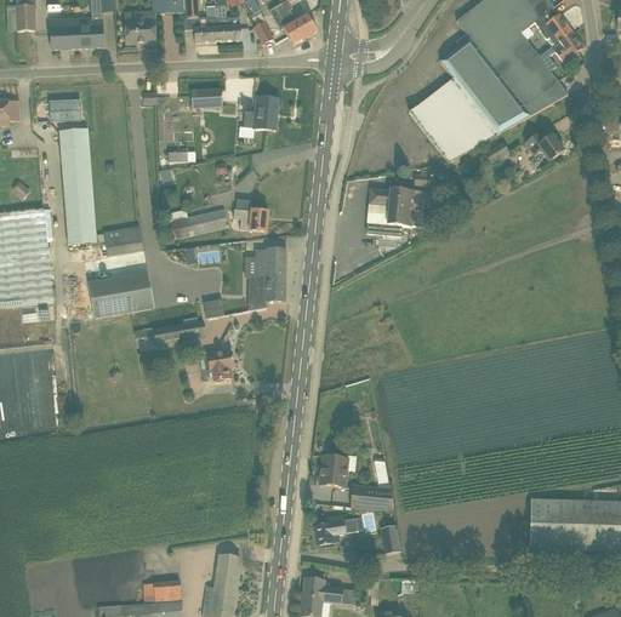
[(101,0),(102,11),(115,10),(114,0),(101,0)]
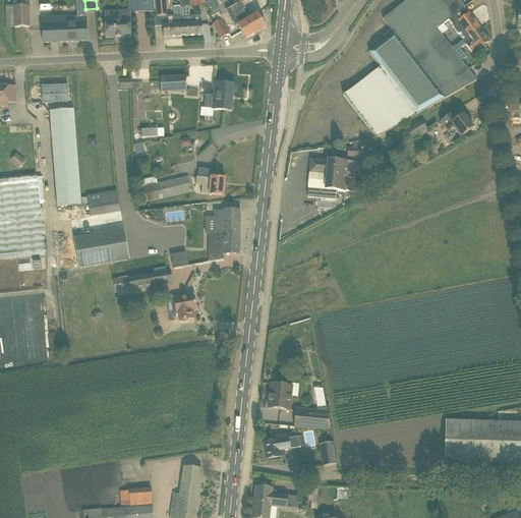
[(128,0),(129,7),(129,11),(153,9),(152,0),(128,0)]
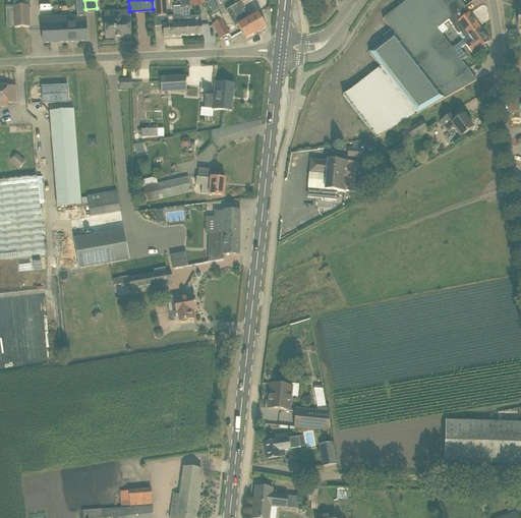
[(164,35),(183,34),(181,4),(175,4),(176,14),(175,14),(175,15),(174,15),(174,23),(167,23),(164,0),(155,0),(157,14),(154,14),(155,24),(163,24),(164,35)]
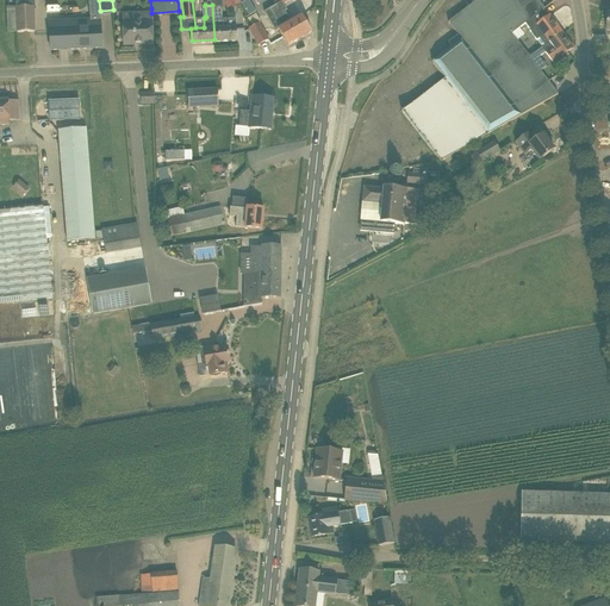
[(275,0),(277,2),(298,37),(311,30),(302,13),(291,19),(285,8),(287,7),(284,1),(286,0),(275,0)]
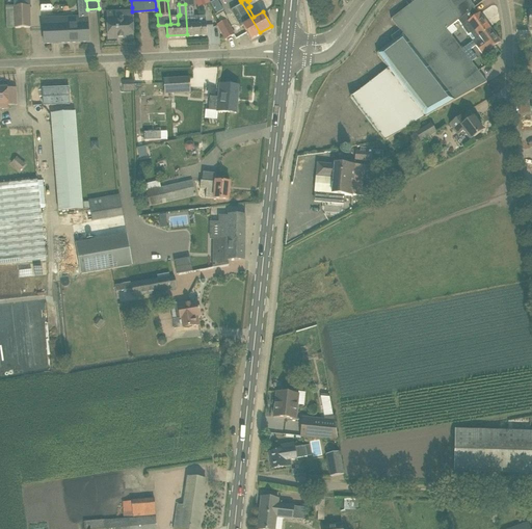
[(458,19),(474,7),(473,6),(475,5),(471,0),(411,0),(391,17),(402,31),(377,52),(389,67),(351,95),(384,138),(426,114),(486,79),(447,27),(458,19)]
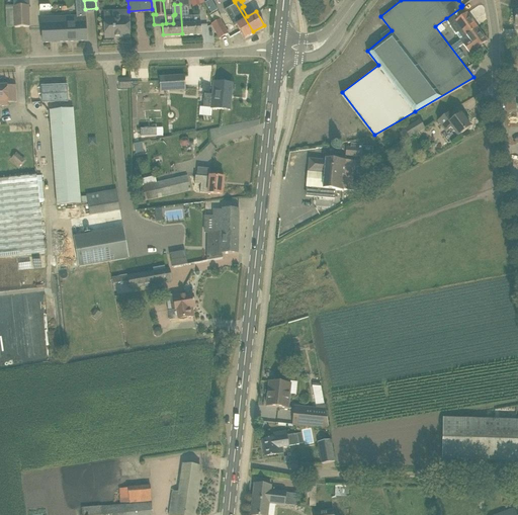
[(253,31),(235,2),(225,8),(234,25),(237,23),(244,36),(253,31)]
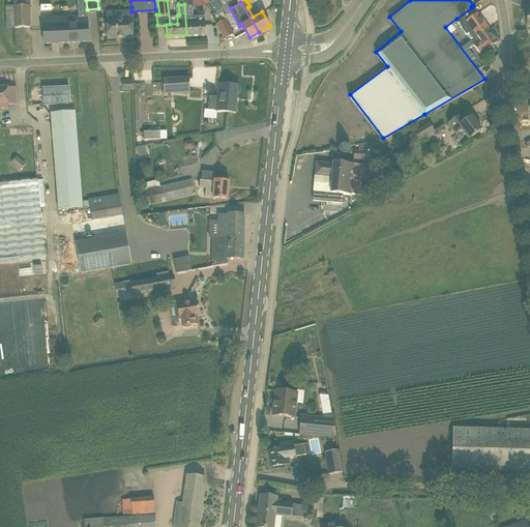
[(30,25),(29,3),(13,4),(15,26),(30,25)]
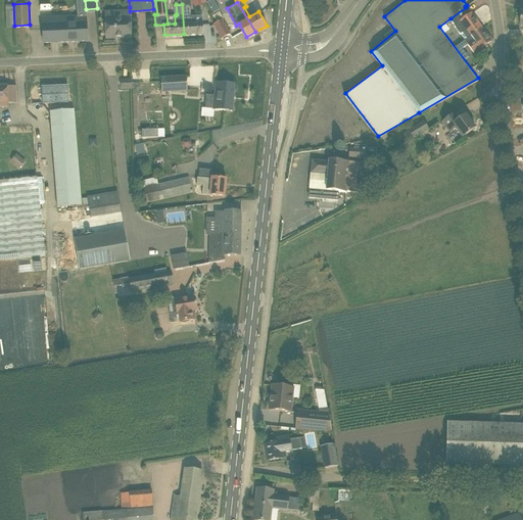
[(182,4),(184,34),(203,34),(202,20),(200,21),(200,13),(191,14),(190,3),(182,4)]
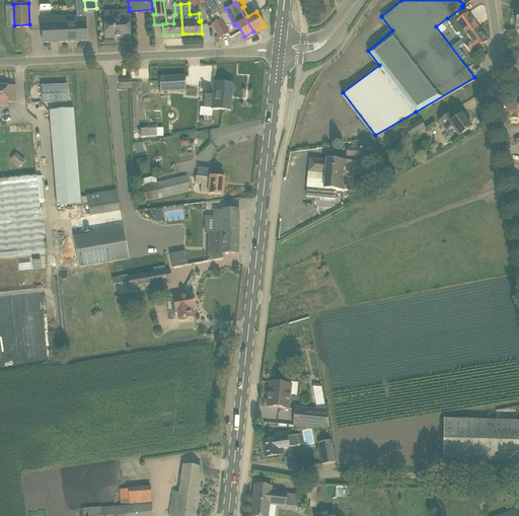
[(129,11),(129,7),(104,8),(105,35),(130,34),(129,11)]
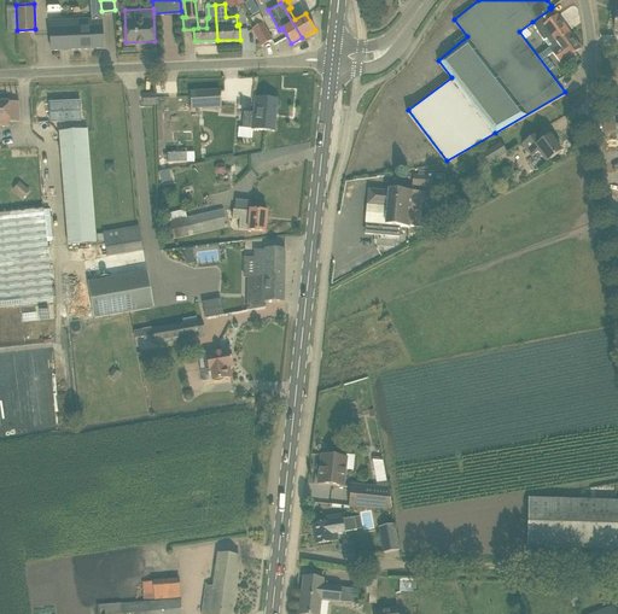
[(554,15),(551,9),(532,22),(537,28),(536,28),(548,44),(569,30),(557,13),(554,15)]
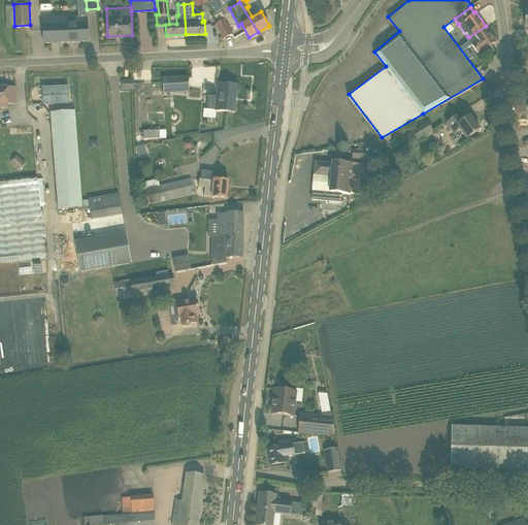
[(43,41),(88,39),(87,13),(42,15),(43,41)]
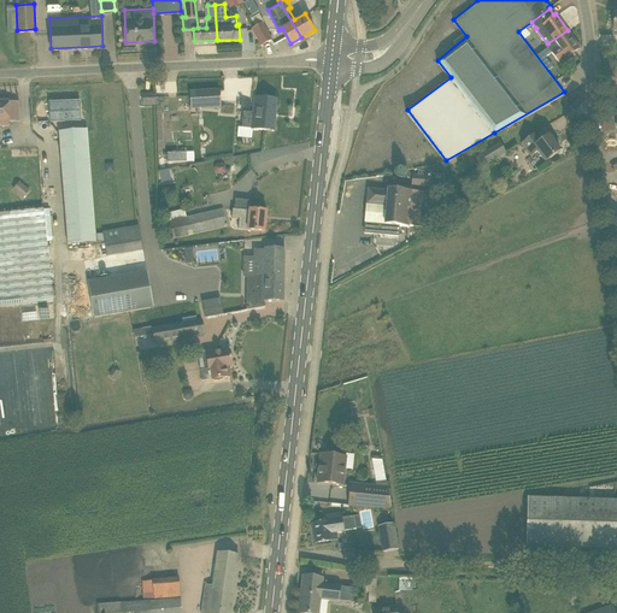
[(251,27),(262,43),(271,37),(262,21),(251,27)]
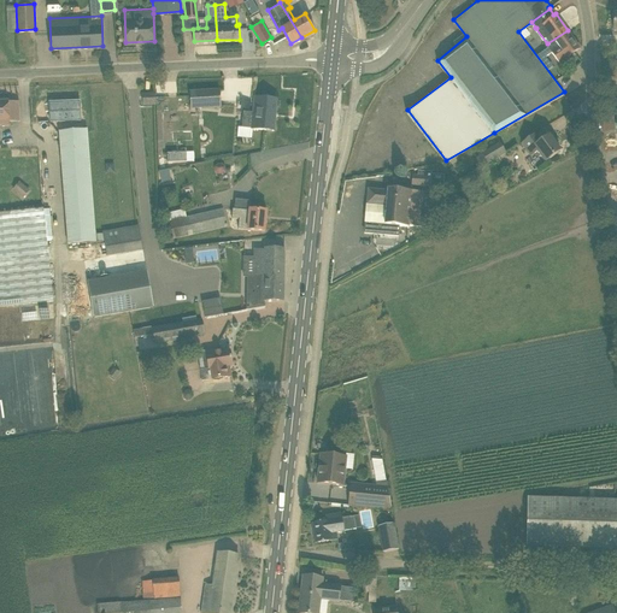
[(579,46),(568,30),(547,43),(541,48),(546,54),(552,49),(559,60),(579,46)]
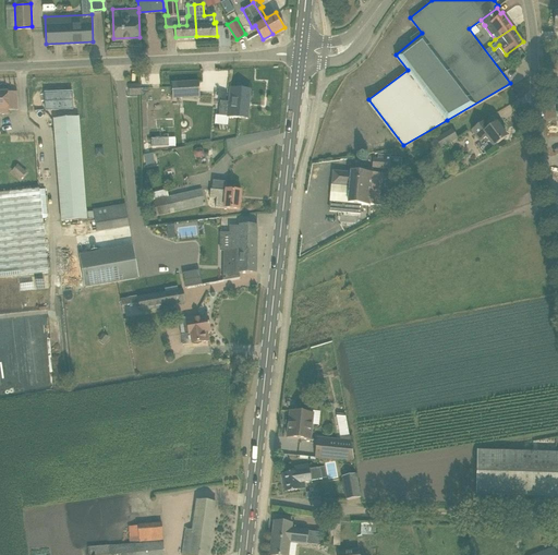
[(199,94),(198,80),(162,82),(164,96),(199,94)]
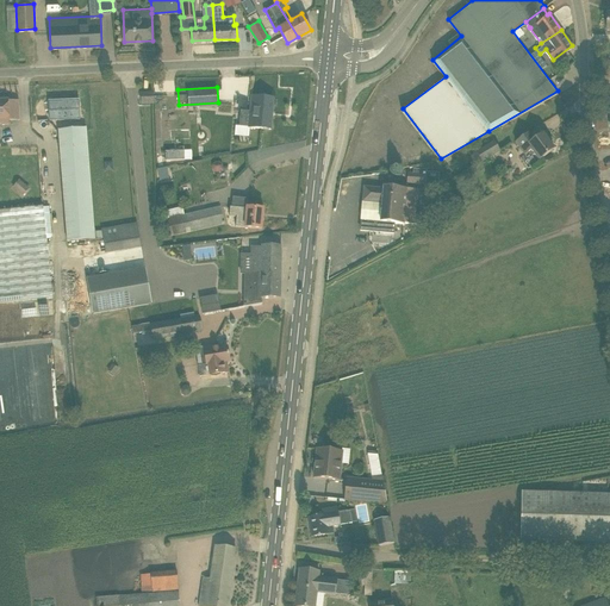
[(154,100),(153,91),(141,92),(142,101),(154,100)]
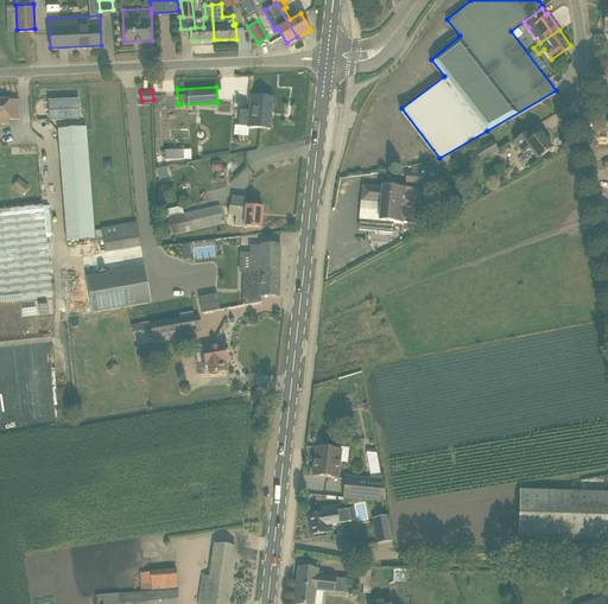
[(239,124),(270,126),(272,95),(251,94),(249,110),(240,109),(239,124)]
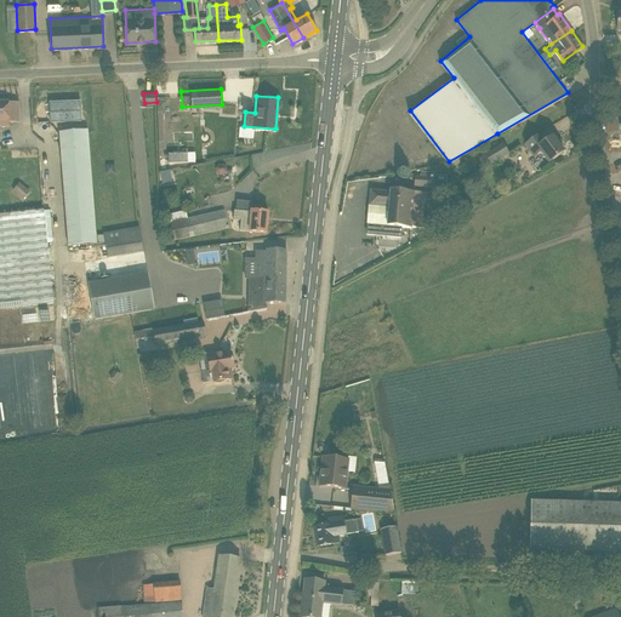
[(78,98),(47,100),(49,119),(79,118),(78,98)]
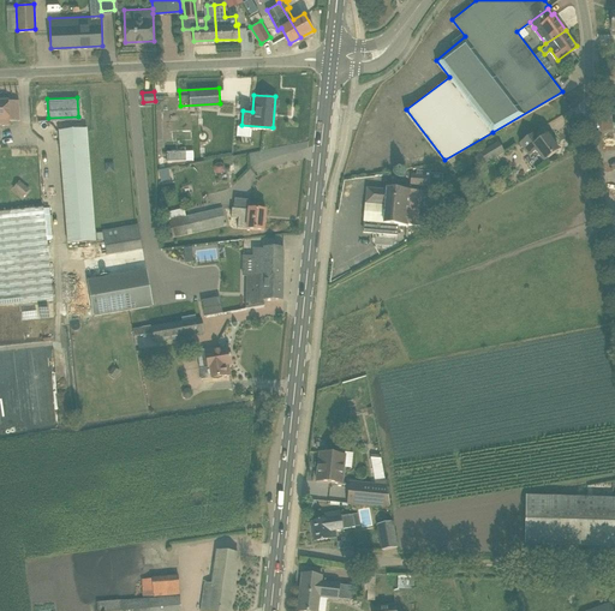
[(18,99),(0,99),(0,123),(9,123),(9,118),(18,118),(18,99)]
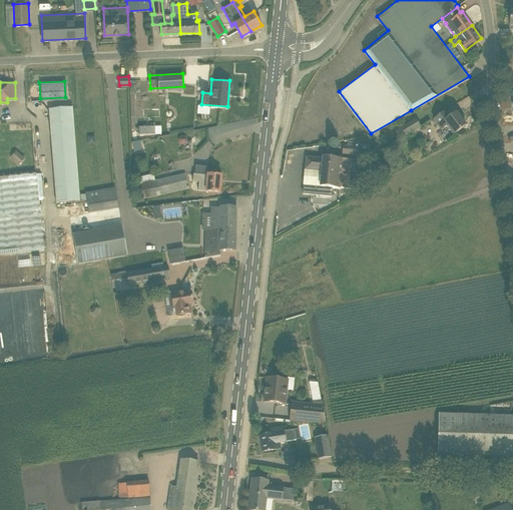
[(132,134),(150,134),(149,93),(131,94),(132,134)]
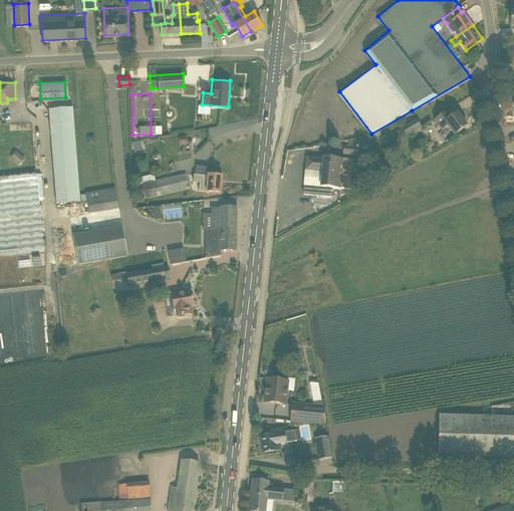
[(173,94),(155,95),(155,101),(154,101),(154,107),(174,106),(173,94)]
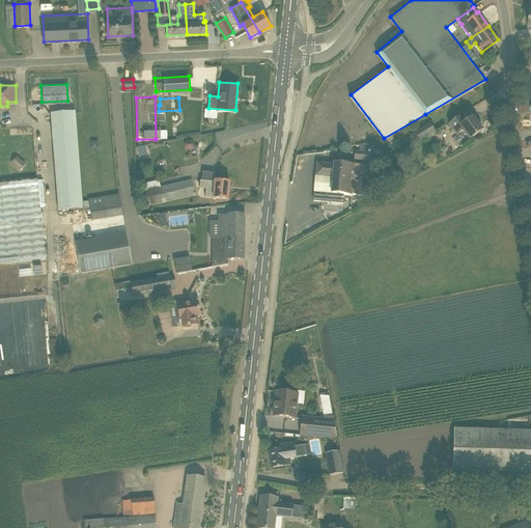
[(58,207),(80,206),(71,101),(50,103),(58,207)]
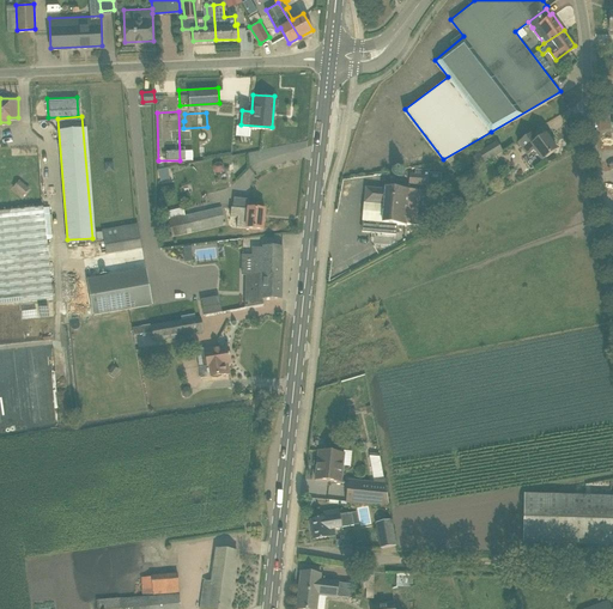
[(538,138),(532,131),(519,140),(527,152),(534,147),(542,158),(557,147),(545,133),(538,138)]
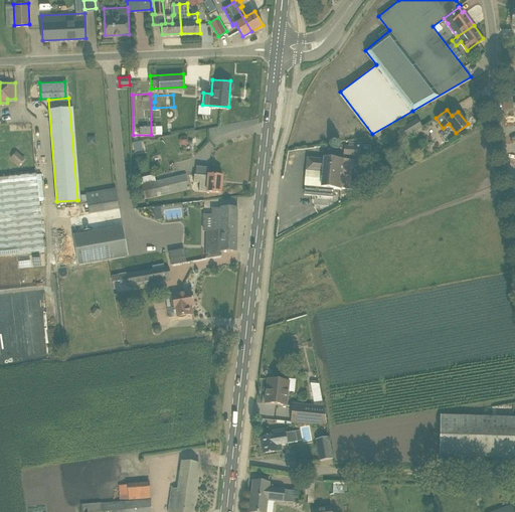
[(155,128),(179,127),(178,111),(155,112),(155,128)]
